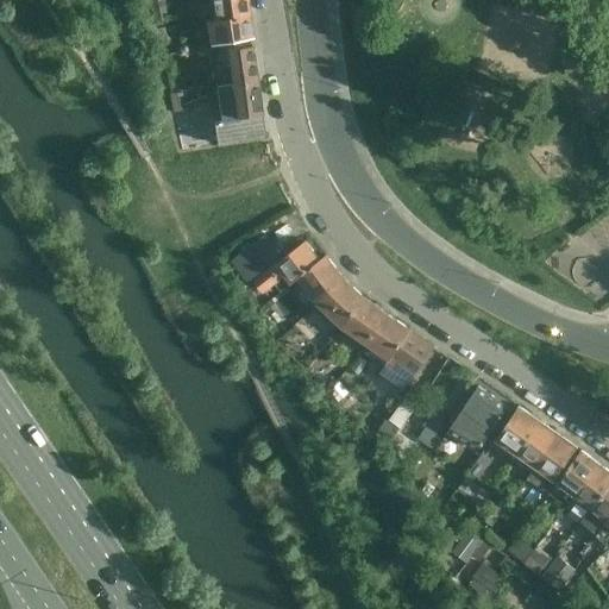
[(209,0),(213,20),(214,22),(248,17),(245,0),(209,0)]
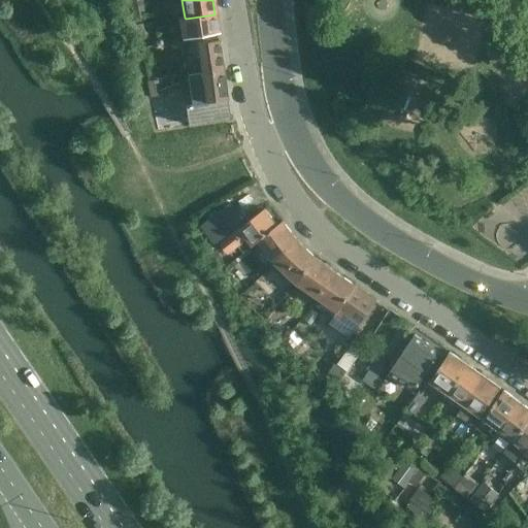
[(132,24),(146,21),(143,3),(129,5),(132,24)]
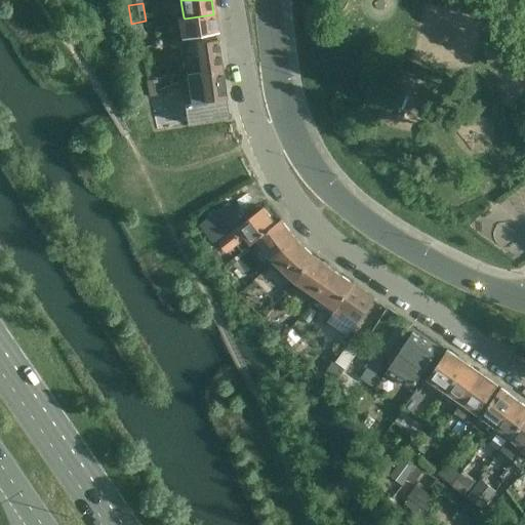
[(217,37),(213,14),(185,18),(184,17),(177,18),(180,39),(213,35),(214,38),(217,37)]
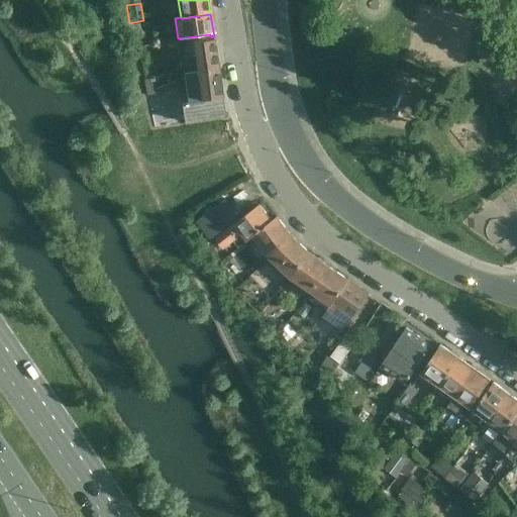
[(141,37),(139,24),(139,23),(133,24),(130,25),(133,38),(136,38),(141,37)]
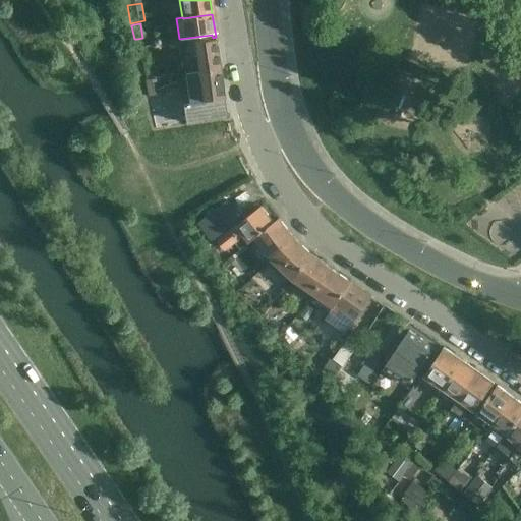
[(213,41),(186,45),(188,57),(196,56),(198,72),(220,70),(216,37),(213,38),(213,41)]
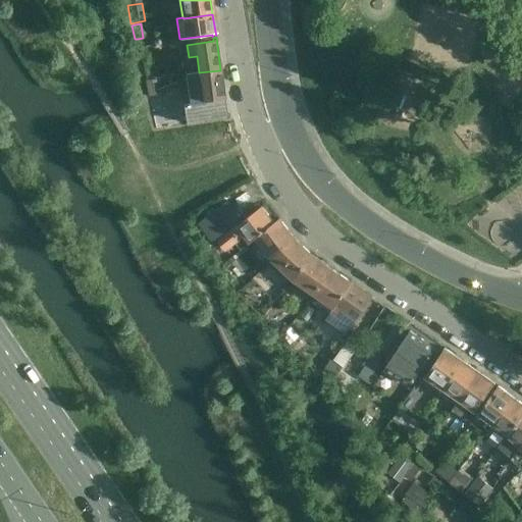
[(224,99),(222,83),(220,70),(199,72),(203,103),(224,99)]
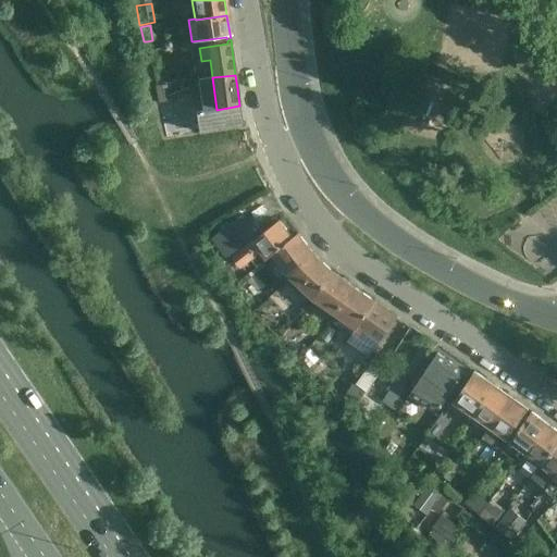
[(166,137),(171,136),(197,133),(195,115),(174,118),(172,104),(160,108),(166,137)]
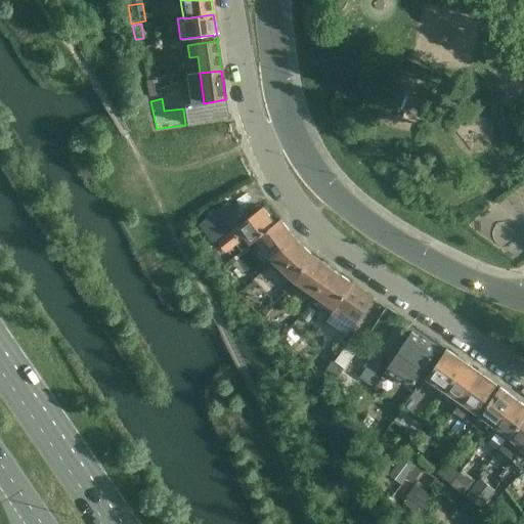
[(201,222),(198,224),(203,230),(215,246),(216,245),(219,243),(226,253),(228,251),(246,237),(252,245),(258,239),(275,224),(263,208),(244,223),(228,205),(227,202),(216,211),(211,214),(204,220),(201,222)]
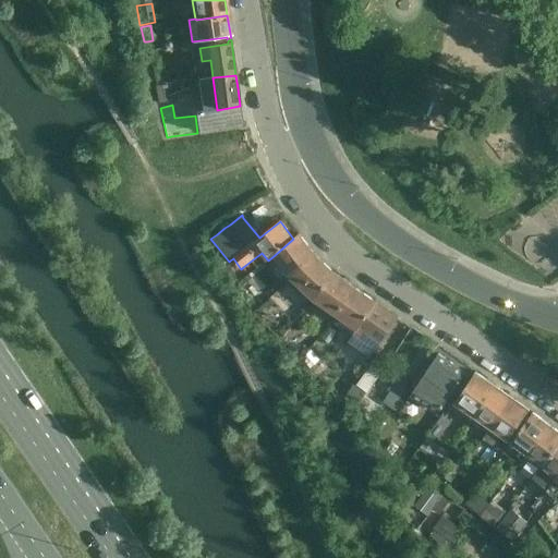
[(299,234),(293,239),(275,255),(291,277),(306,263),(307,265),(312,261),(308,257),(313,253),(299,234)]
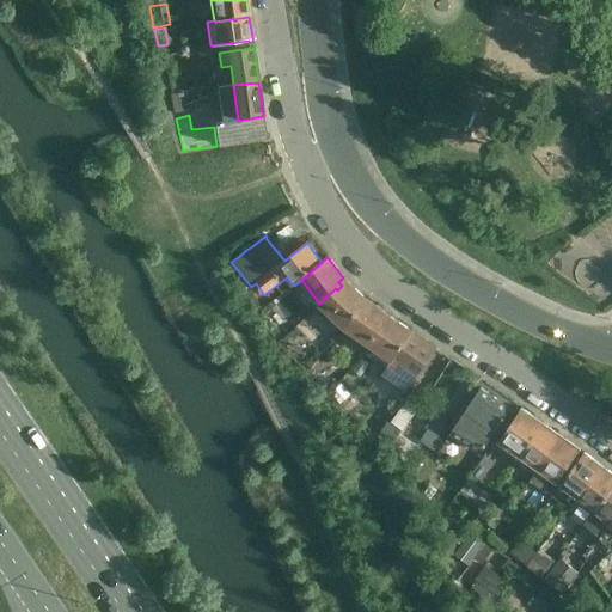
[(344,329),(367,300),(347,282),(343,277),(338,282),(342,286),(337,291),(336,288),(319,304),(344,329)]
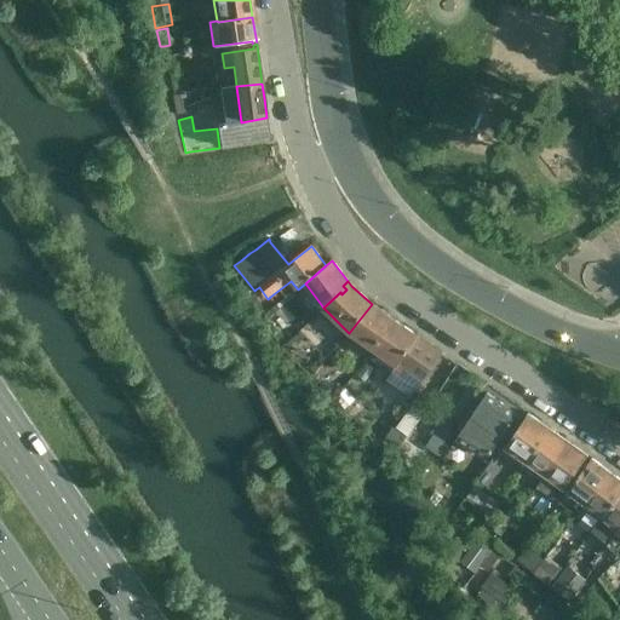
[(391,319),(372,304),(349,333),(350,333),(372,350),(379,340),(382,342),(388,332),(384,329),(391,319)]
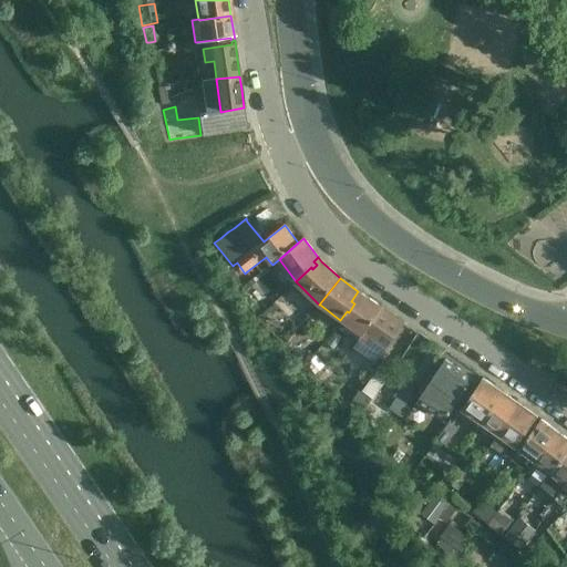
[(340,320),(362,336),(382,308),(358,291),(351,301),(354,303),(349,312),(347,311),(340,320)]
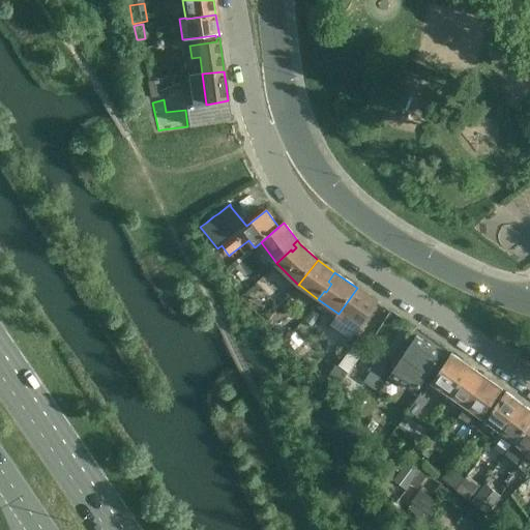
[(378,302),(357,288),(339,314),(330,325),(352,340),(378,302)]
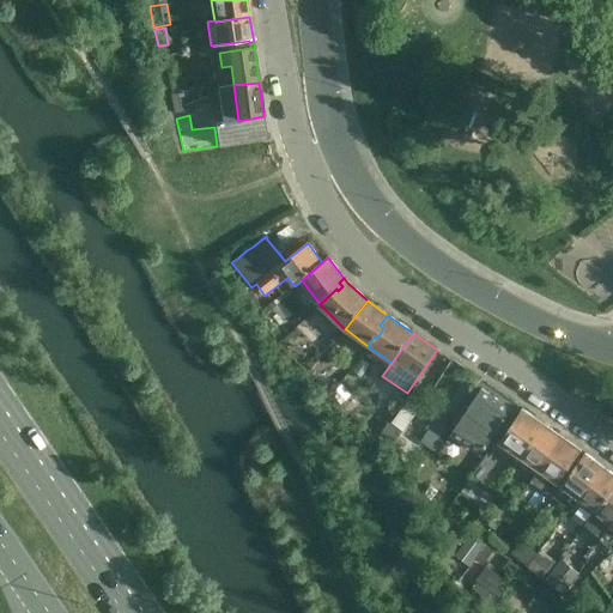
[(466,411),(496,431),(511,410),(481,389),(466,411)]
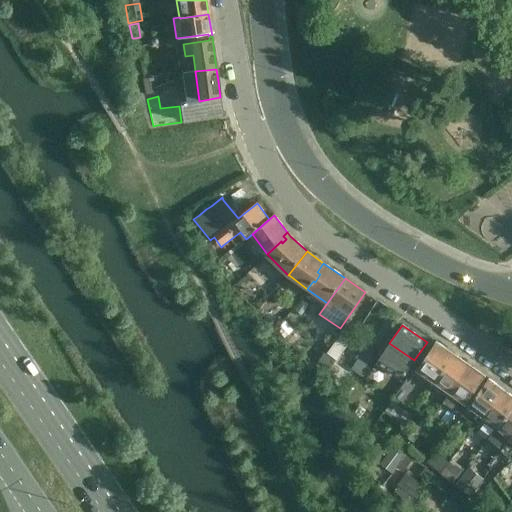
[(455,355),(436,342),(417,369),(435,382),(455,355)]
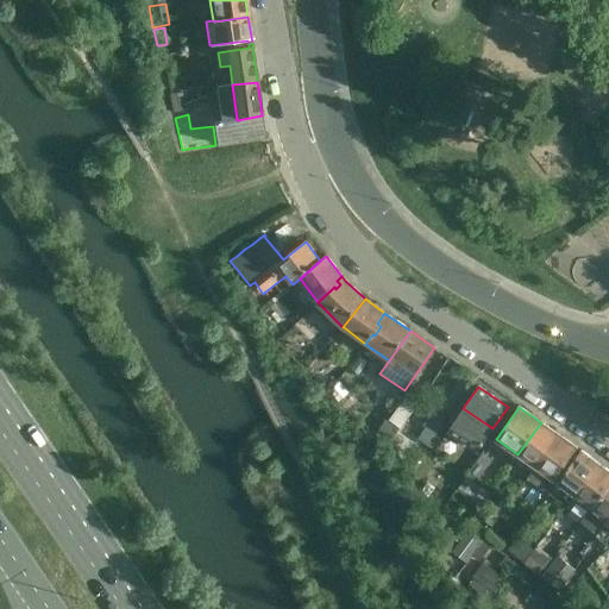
[(493,428),(463,408),(449,431),(478,450),(493,428)]
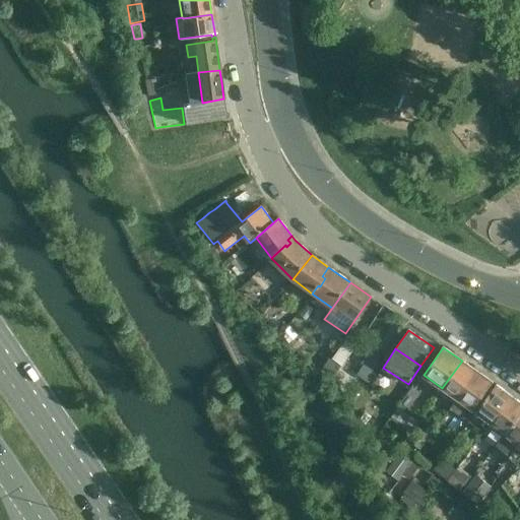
[(369,359),(359,373),(358,374),(367,381),(378,364),(369,359)]
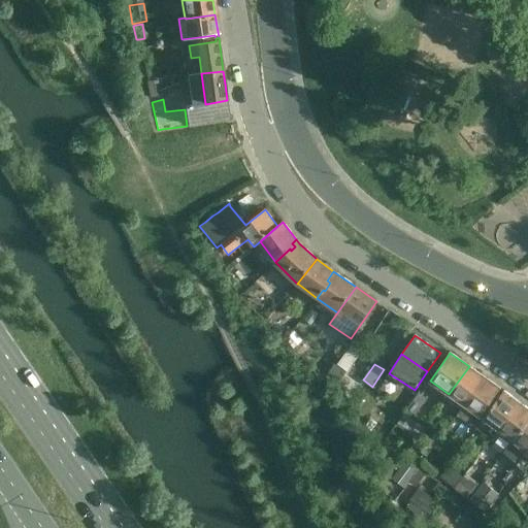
[(485,376),(469,366),(449,394),(464,405),(485,376)]
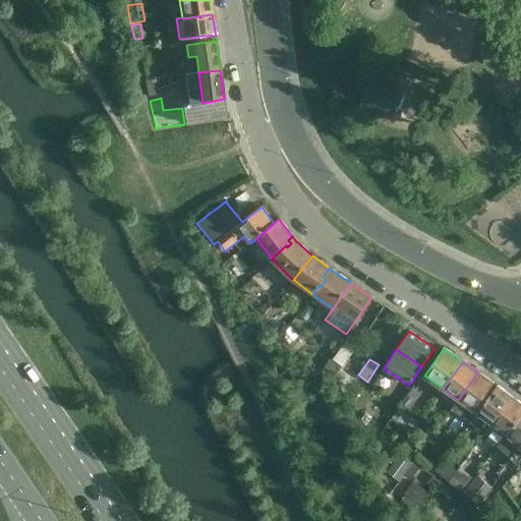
[(494,383),(478,371),(458,400),(451,410),(459,416),(467,406),(474,411),(494,383)]
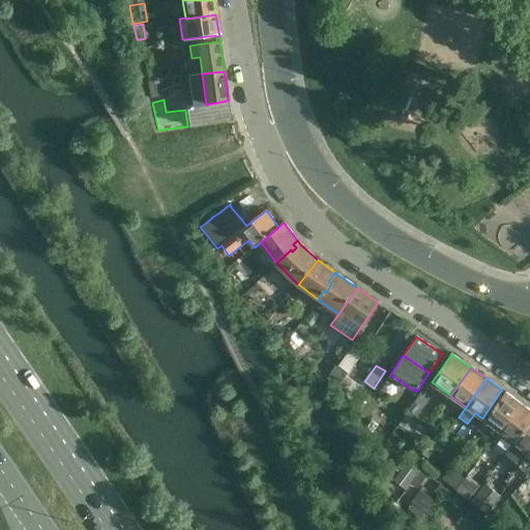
[(523,404),(506,392),(486,419),(501,432),(523,404)]
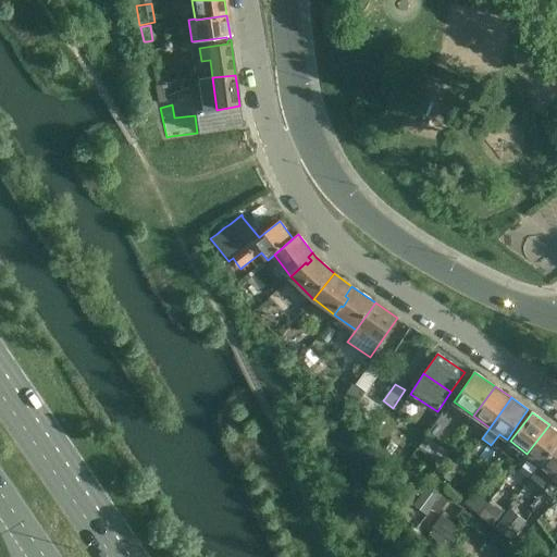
[(556,446),(556,430),(549,424),(527,454),(543,465),(556,446)]
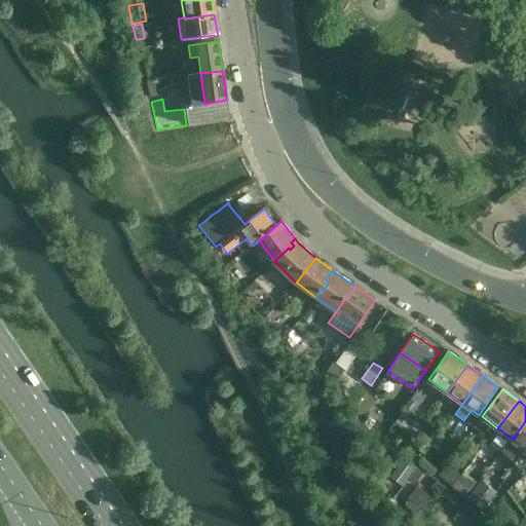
[(369,417),(362,426),(369,431),(376,421),(369,417)]
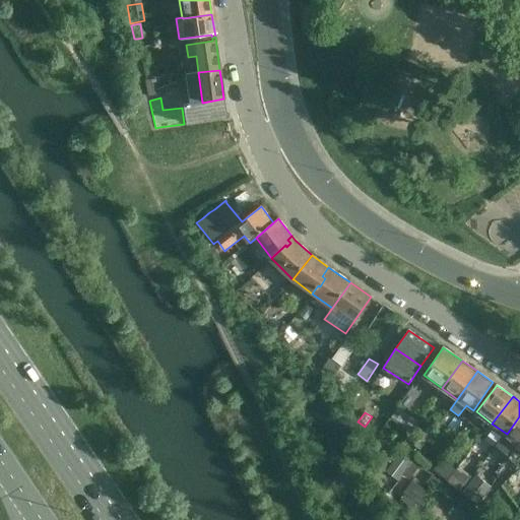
[(519,416),(507,434),(498,444),(510,455),(519,444),(519,416)]
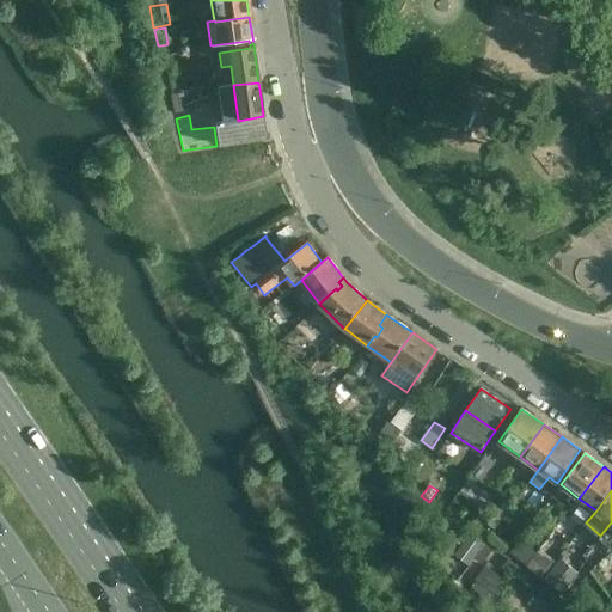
[(611,522),(600,536),(600,537),(611,549),(611,522)]
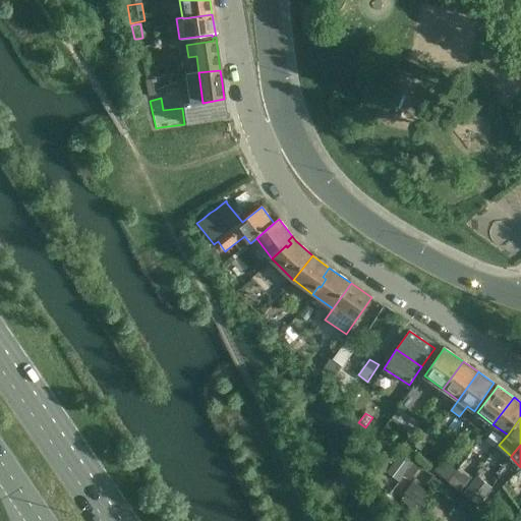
[(399,477),(407,464),(395,457),(387,471),(399,477)]
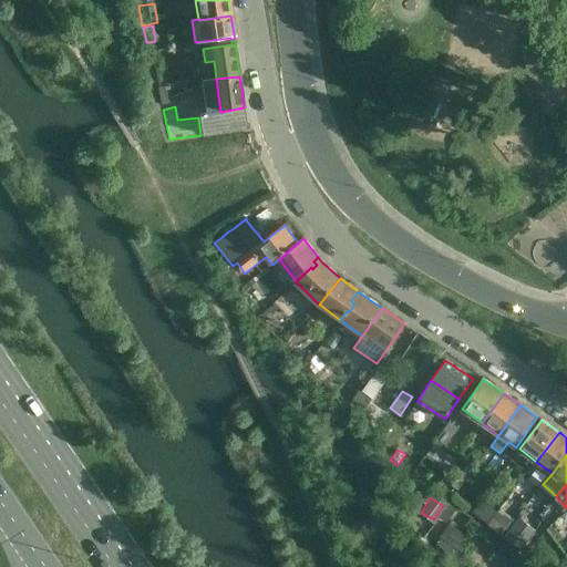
[(446,523),(456,507),(450,503),(439,517),(446,523)]
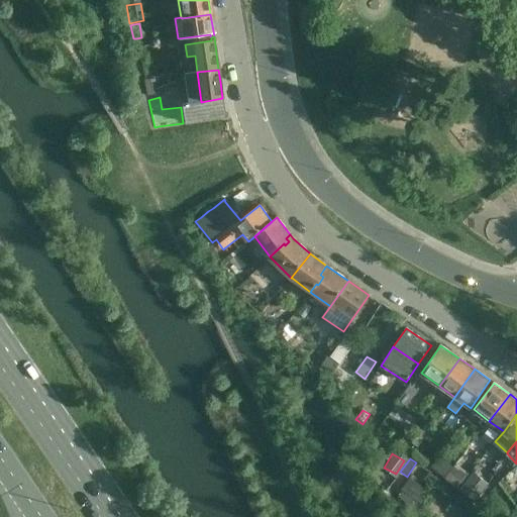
[(466,480),(450,467),(442,477),(457,490),(466,480)]
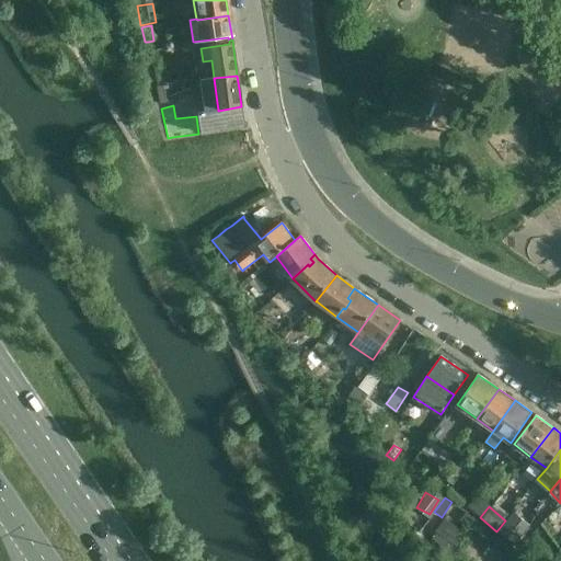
[(511,560),(517,553),(464,511),(458,518),(511,560)]
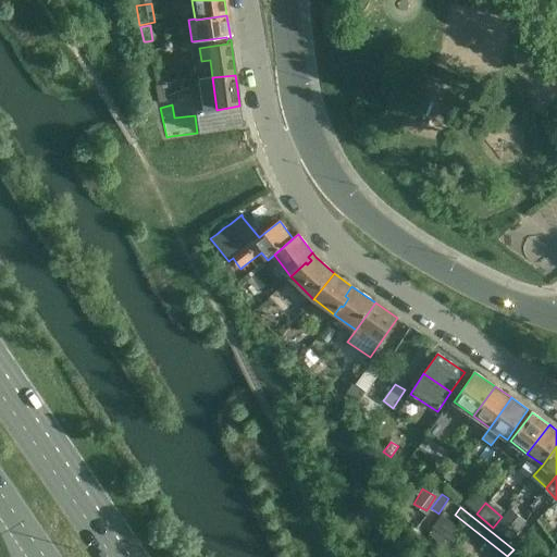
[(455,523),(441,515),(430,533),(450,546),(457,535),(449,531),(455,523)]
